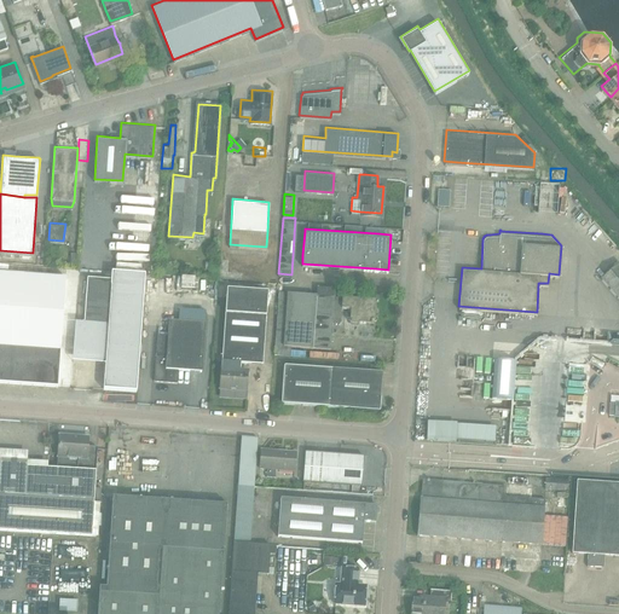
[(618,259),(601,274),(618,296),(618,259)]
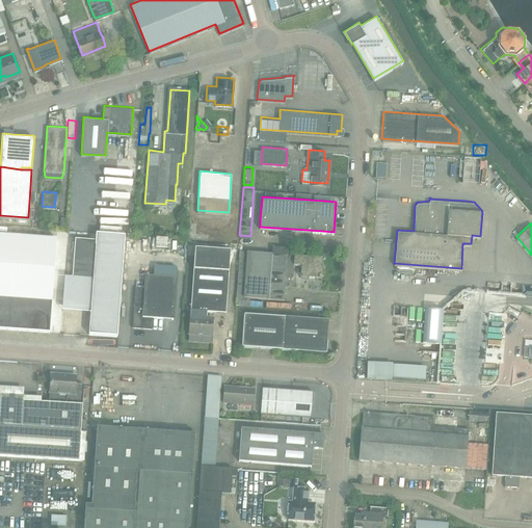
[(165,239),(178,240),(178,229),(166,229),(165,239)]
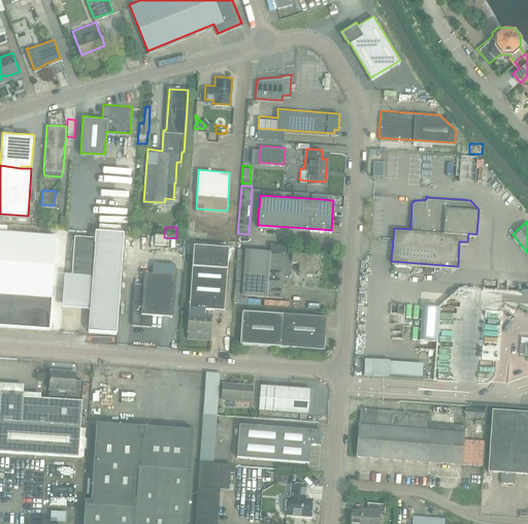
[(0,323),(48,327),(50,317),(56,234),(0,229),(0,323)]
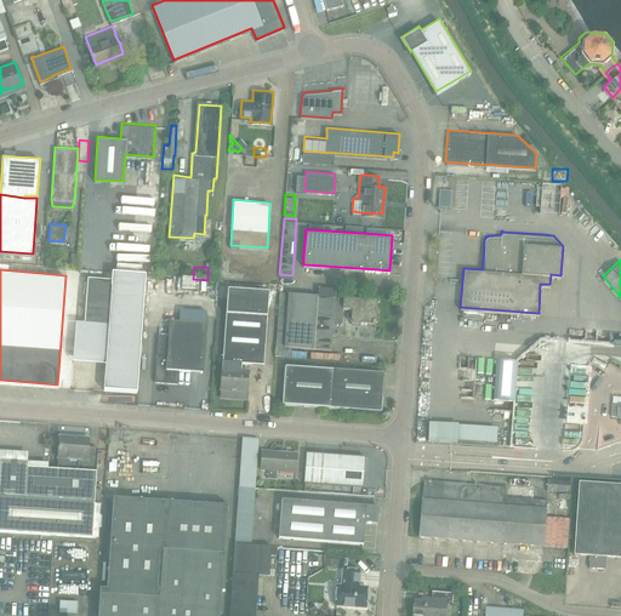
[(137,389),(144,272),(112,269),(112,278),(87,277),(84,324),(108,326),(103,387),(137,389)]
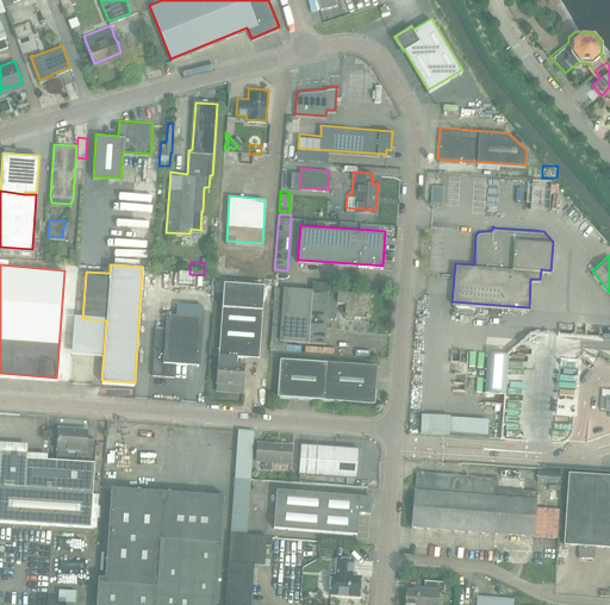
[(312,287),(309,340),(325,341),(327,329),(327,315),(336,315),(337,300),(344,301),(344,315),(368,316),(368,312),(365,312),(367,293),(369,293),(369,292),(329,289),(329,281),(312,280),(312,287)]
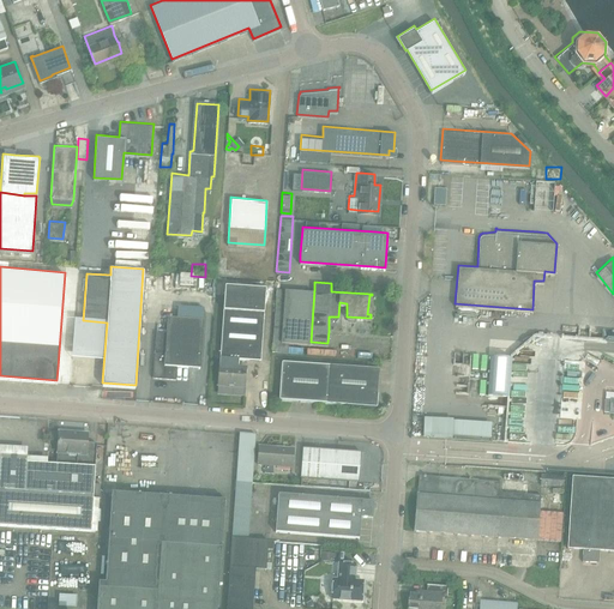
[(224,283),(220,355),(227,356),(260,359),(265,285),(224,283)]
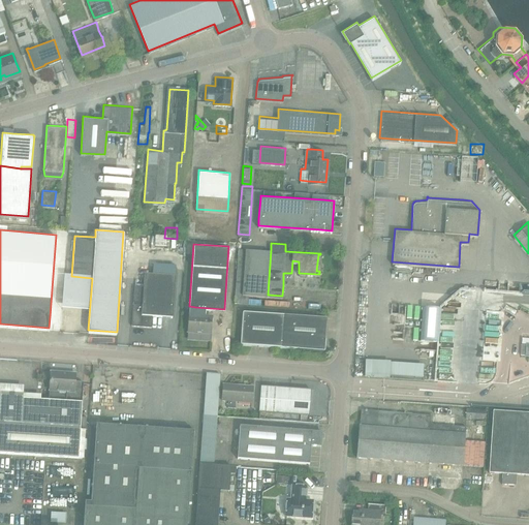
[(235,301),(248,302),(248,295),(268,297),(268,295),(271,249),(238,247),(235,301)]
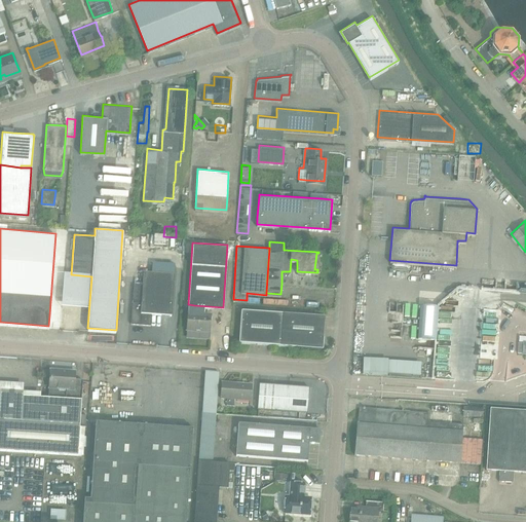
[(130,322),(141,323),(150,323),(151,311),(171,313),(175,261),(152,259),(151,270),(144,269),(143,284),(134,283),(130,322)]
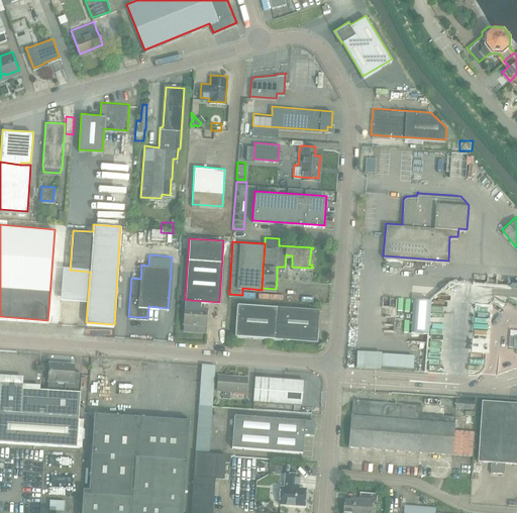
[(418,309),(417,323),(458,324),(459,302),(419,301),(419,292),(369,291),(368,308),(418,309)]
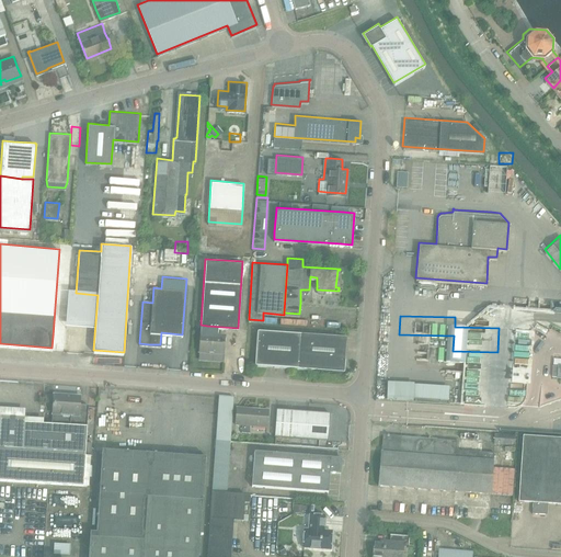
[(198,350),(198,355),(206,356),(222,357),(224,333),(217,332),(218,326),(207,326),(201,325),(198,350)]
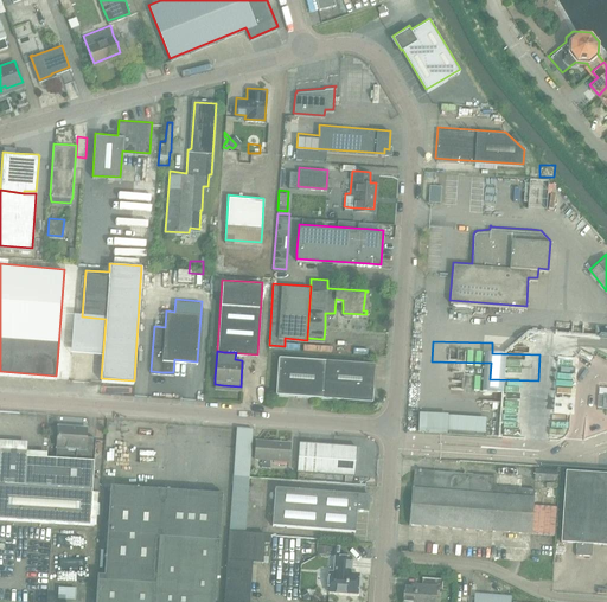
[(276,391),(323,395),(371,398),(375,362),(279,354),(276,391)]
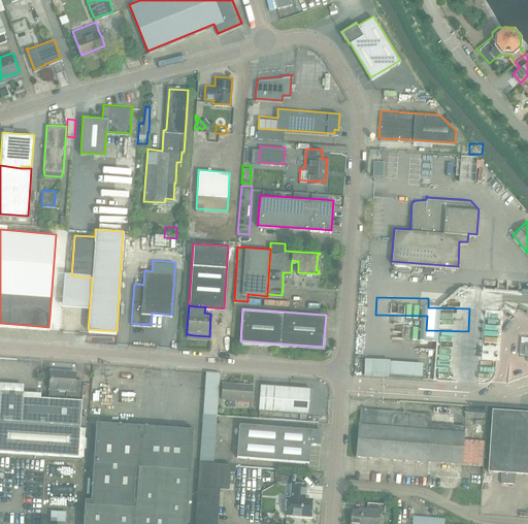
[(432,369),(433,353),(374,351),(373,366),(432,369)]
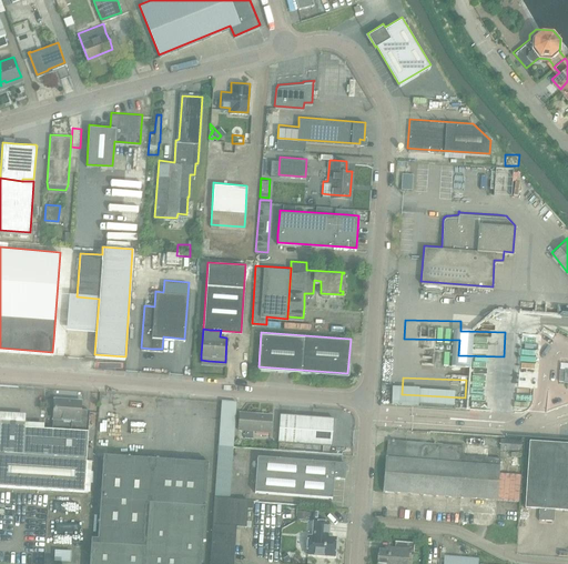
[(478,396),(489,398),(489,382),(479,382),(478,396)]
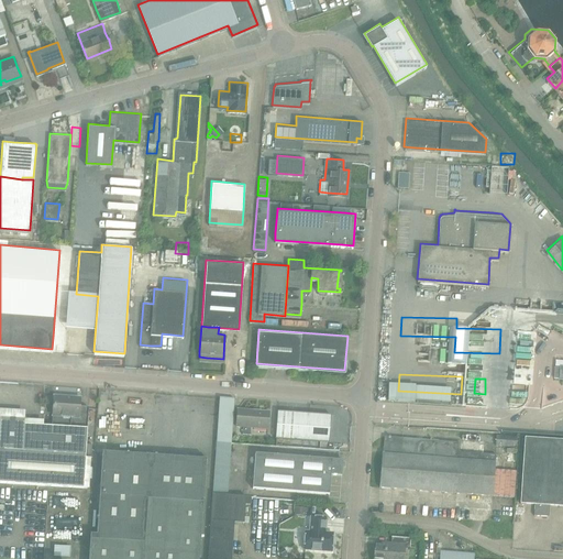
[(0,479),(84,484),(87,423),(88,404),(79,403),(80,394),(54,393),(52,423),(24,422),(24,416),(0,414),(0,479)]
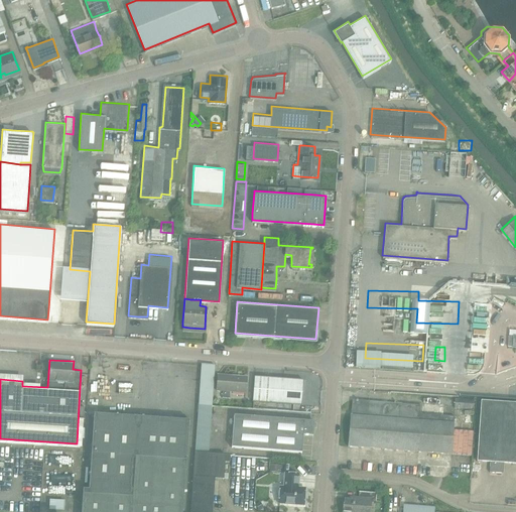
[(200,371),(198,401),(212,402),(214,372),(215,362),(201,361),(200,371)]
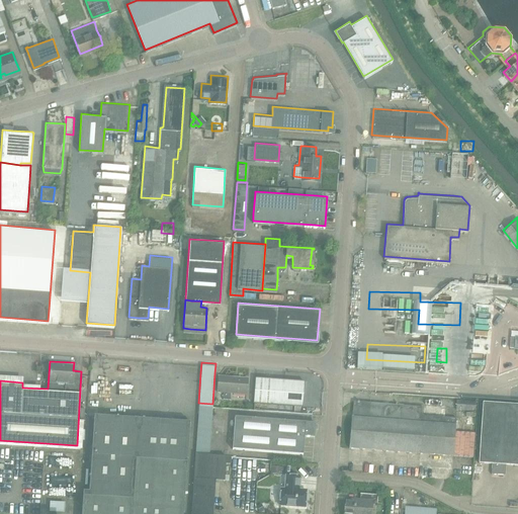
[(117,375),(117,365),(104,365),(104,375),(117,375)]
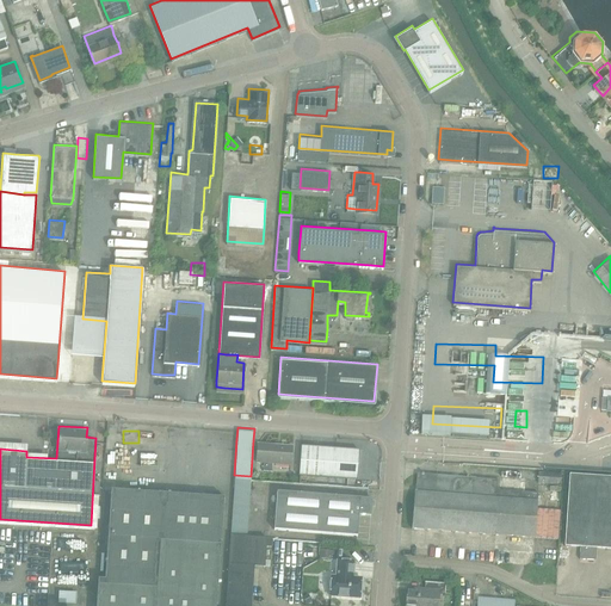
[(258,440),(257,451),(257,458),(257,459),(257,467),(263,467),(263,468),(271,468),(272,459),(290,462),(291,443),(258,440)]
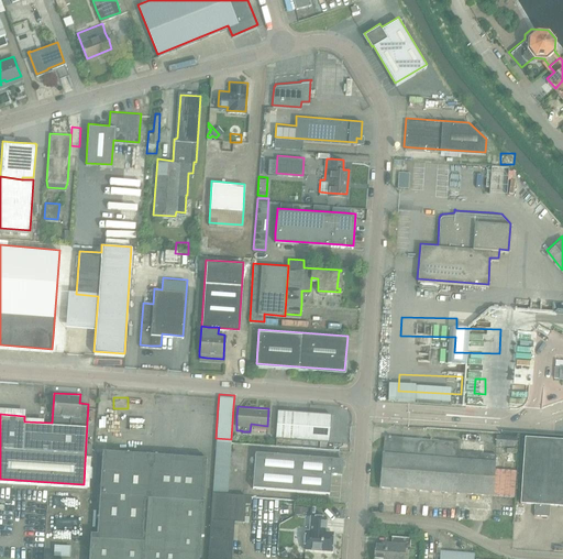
[(329,439),(330,413),(277,408),(275,435),(329,439)]
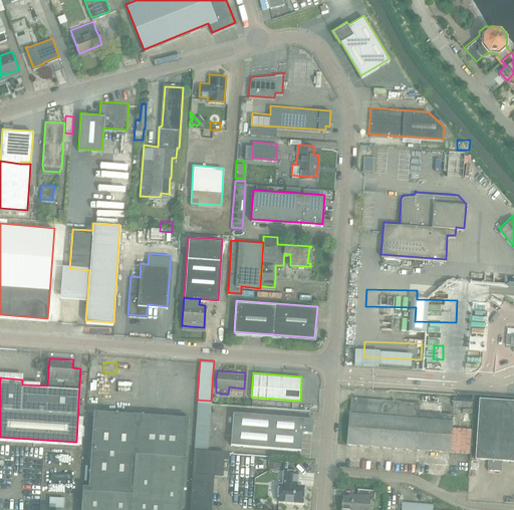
[(450,450),(450,444),(455,445),(457,419),(452,418),(453,413),(442,412),(442,400),(422,399),(422,401),(350,395),(349,410),(348,410),(346,442),(450,450)]
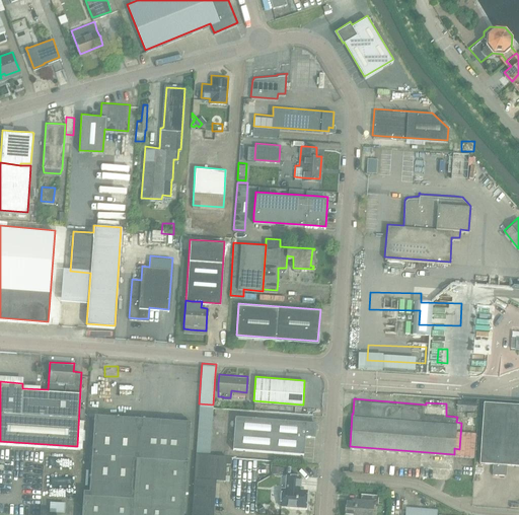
[(475,409),(476,399),(457,398),(457,408),(475,409)]
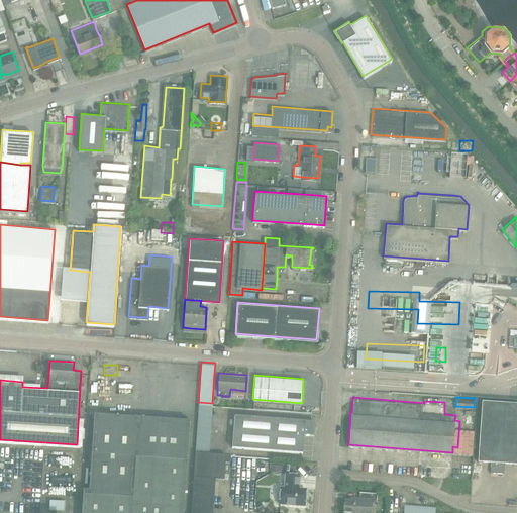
[(516,462),(516,401),(482,399),(478,458),(491,459),(490,470),(504,471),(505,460),(516,462)]
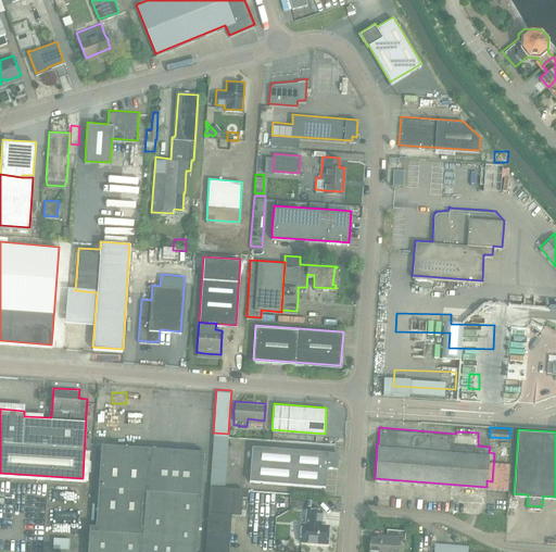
[(228,434),(213,433),(210,485),(224,486),(228,434)]
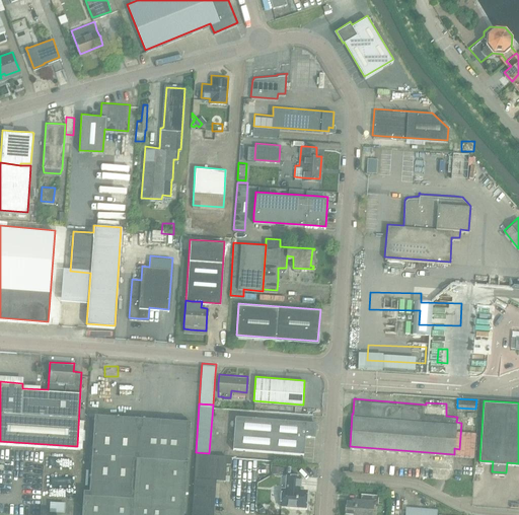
[(182,514),(187,470),(190,420),(94,414),(89,490),(83,489),(81,514),(182,514)]
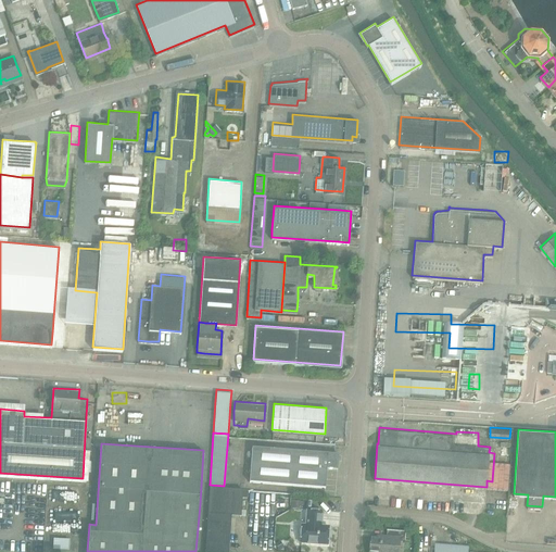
[(339,451),(328,450),(252,444),(249,479),(325,485),(327,465),(338,466),(339,451)]
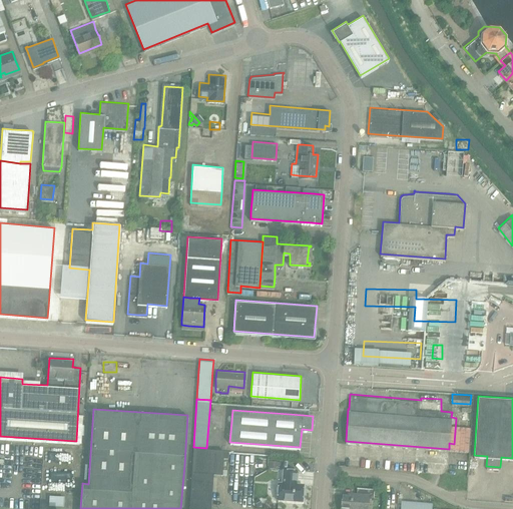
[(188,508),(209,508),(212,472),(221,473),(223,456),(228,456),(228,450),(206,448),(193,447),(188,508)]
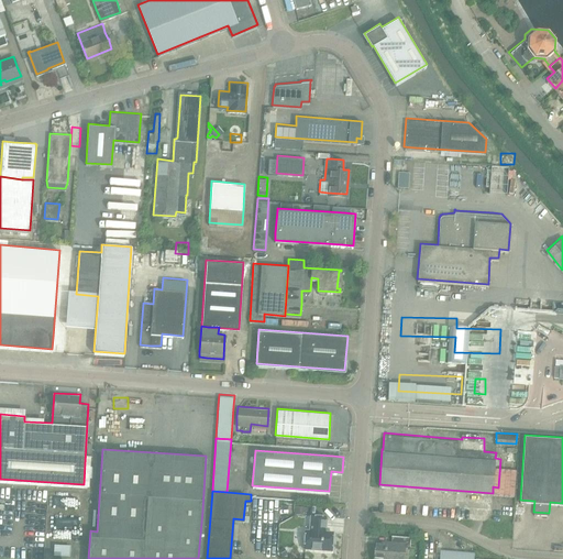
[(306,528),(304,546),(331,548),(332,529),(324,529),(326,515),(310,514),(309,528),(306,528)]
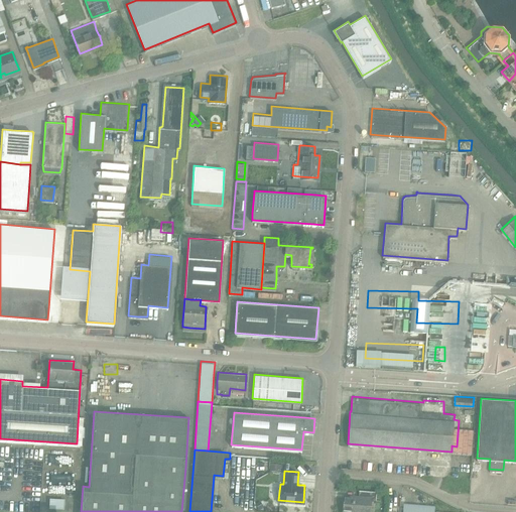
[(355,511),(369,511),(370,497),(376,498),(376,490),(360,488),(359,495),(344,494),(343,509),(356,510),(355,511)]
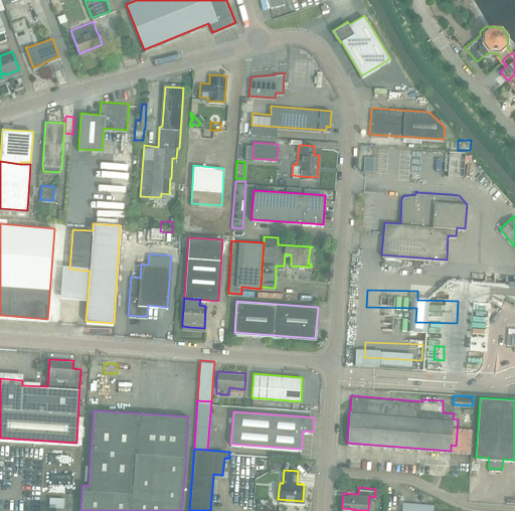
[(64,496),(49,495),(49,505),(63,506),(64,496)]
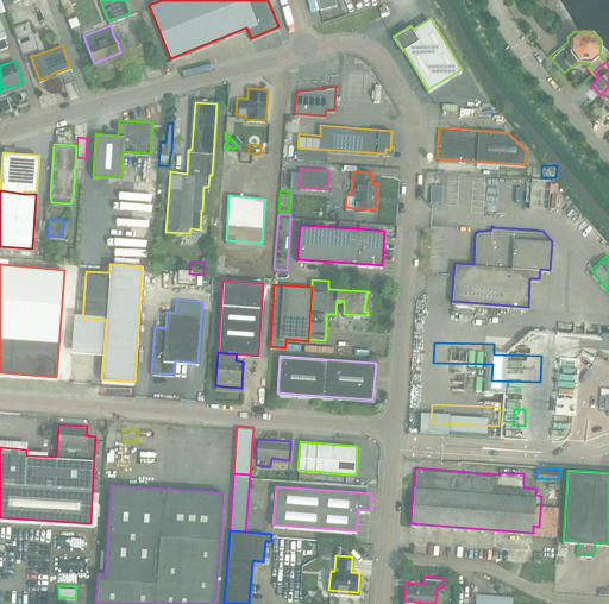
[(475,603),(512,603),(513,595),(476,591),(475,603)]
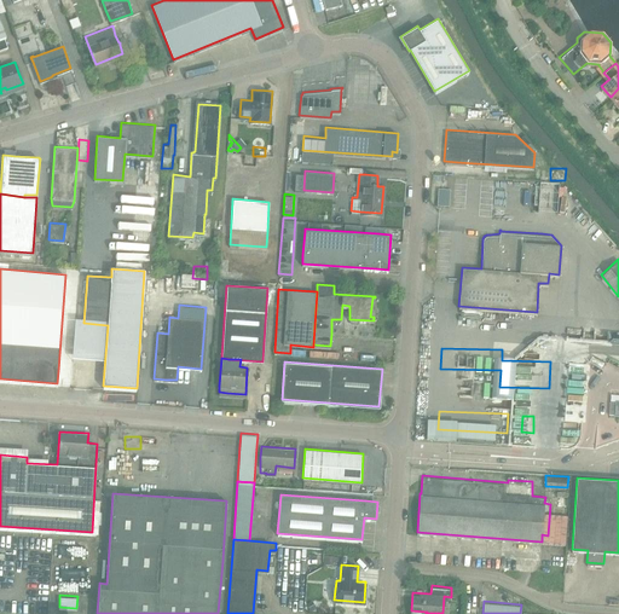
[(549,613),(549,603),(536,603),(534,613),(549,613)]
